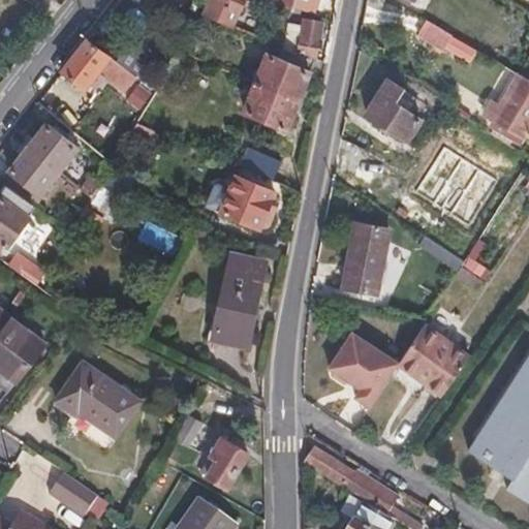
[(209,0),(204,13),(205,14),(232,26),(244,0),(209,0)]
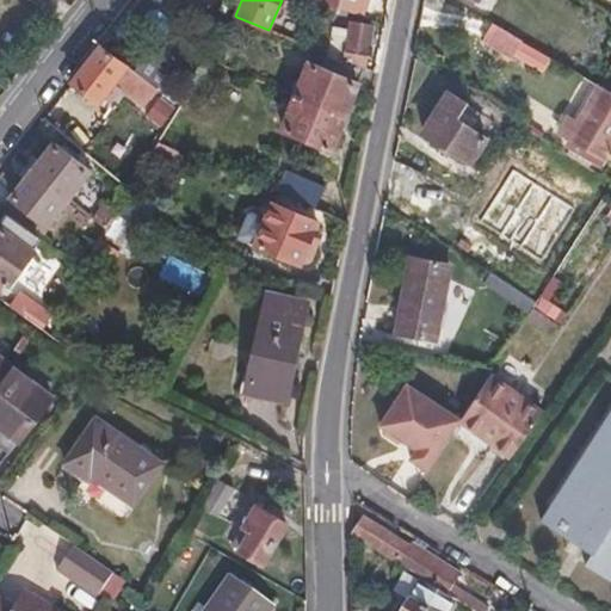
[(308,0),(308,2),(338,12),(339,7),(340,0),(308,0)]
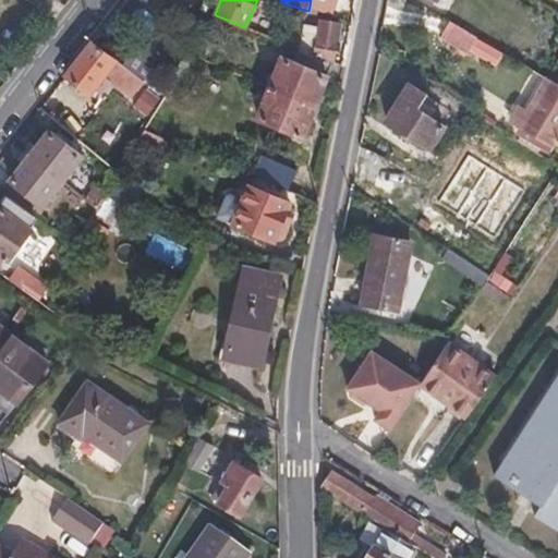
[(332,13),(336,0),(311,0),(310,7),(332,13)]
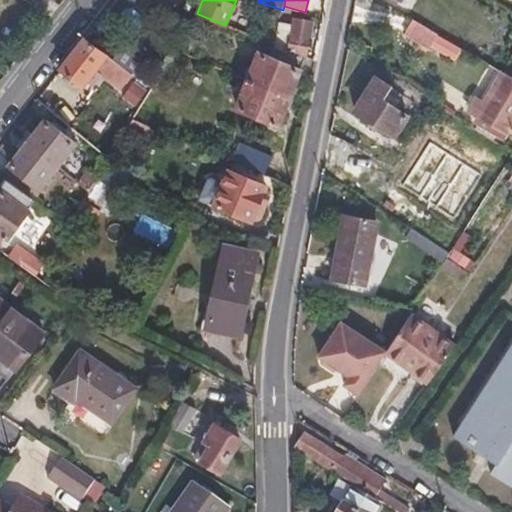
[(494,8),(488,19),(494,23),(501,11),(494,8)]
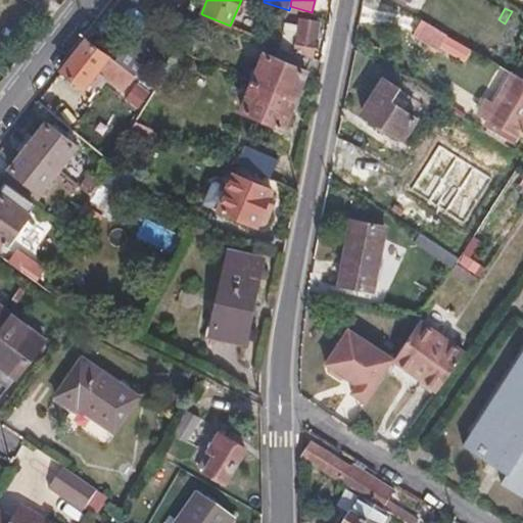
[(298,54),(313,57),(320,21),(301,18),(300,26),(294,52),(298,54)]
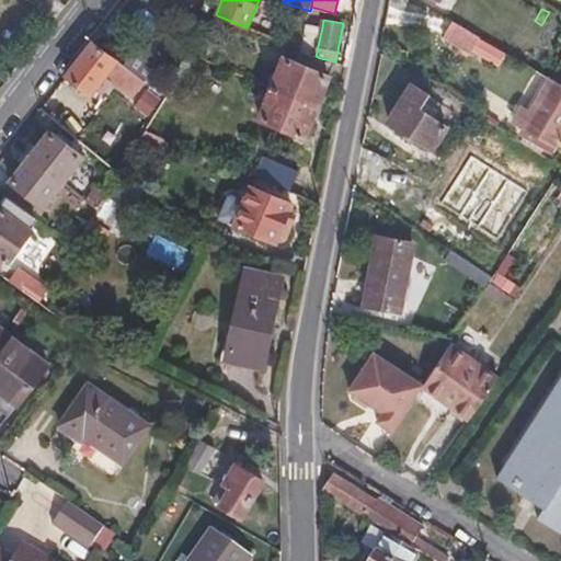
[(450,21),(441,38),(496,70),(506,53),(450,21)]
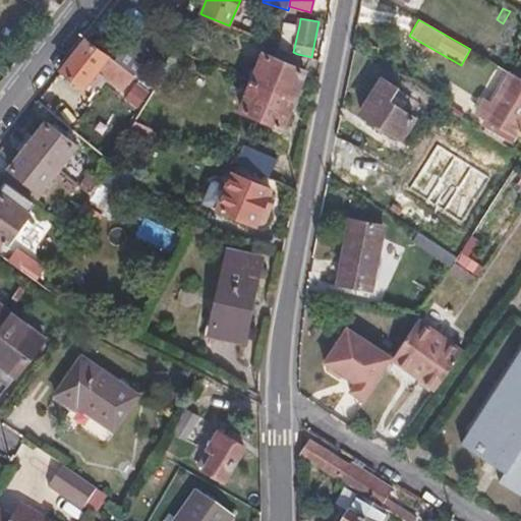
[(288,22),(282,48),(293,52),(299,25),(288,22)]
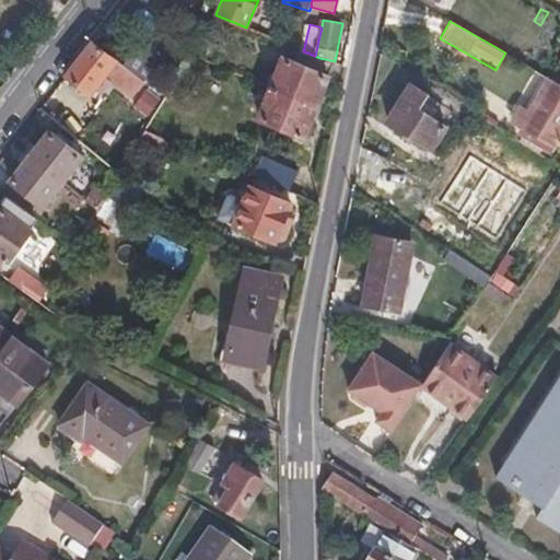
[(94,41),(68,74),(91,92),(95,85),(102,91),(111,80),(131,96),(146,80),(94,41)]
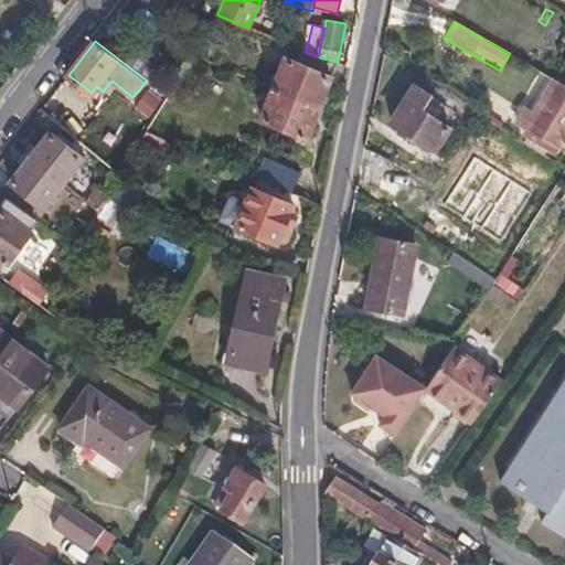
[(320,105),(338,62),(322,59),(318,56),(306,52),(300,50),(297,61),(288,56),(275,87),(320,105)]
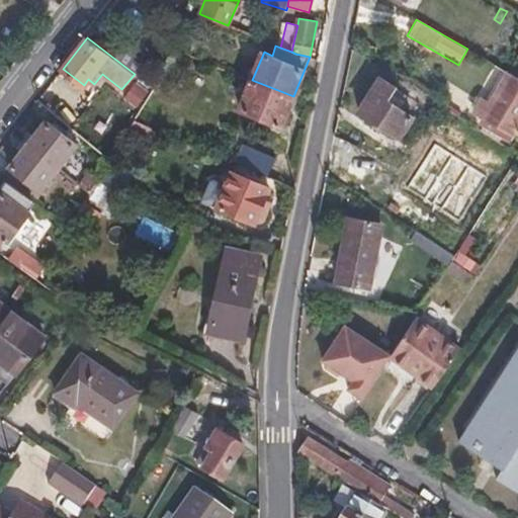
[(155,88),(163,76),(152,68),(143,69),(139,77),(155,88)]
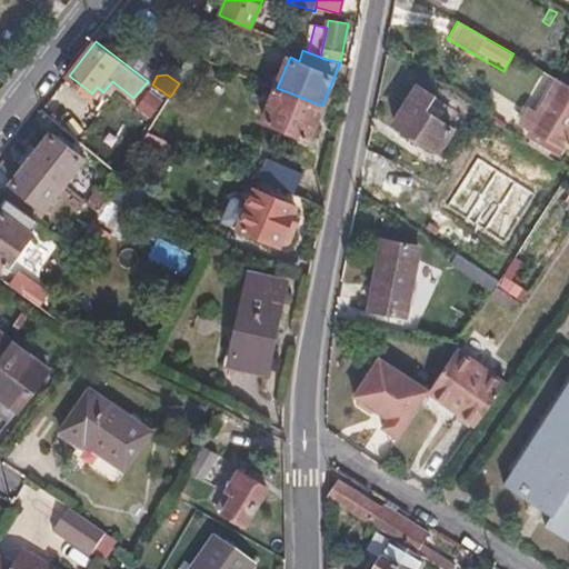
[(568,137),(568,85),(560,79),(532,127),(563,146),(568,137)]
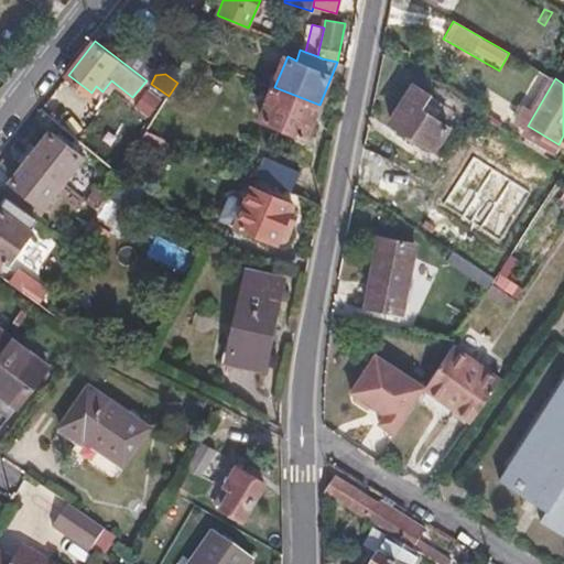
[(451,127),(421,107),(430,93),(413,83),(390,120),(436,149),(451,127)]
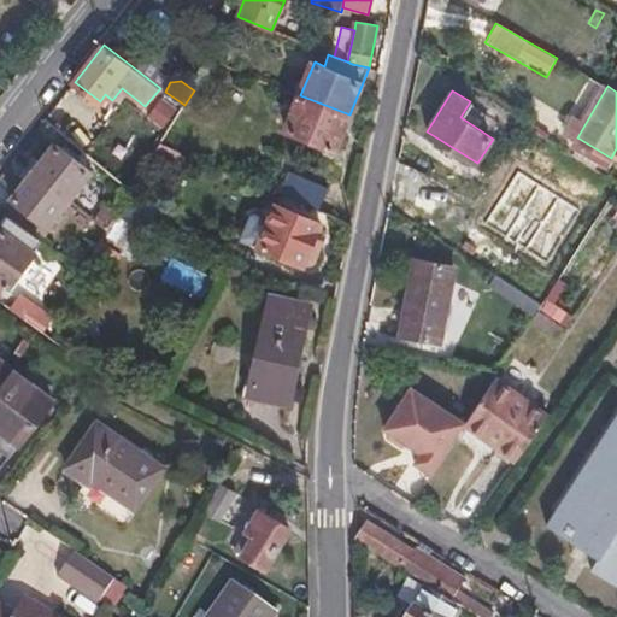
[(350,115),(300,95),(286,130),(335,151),(350,115)]
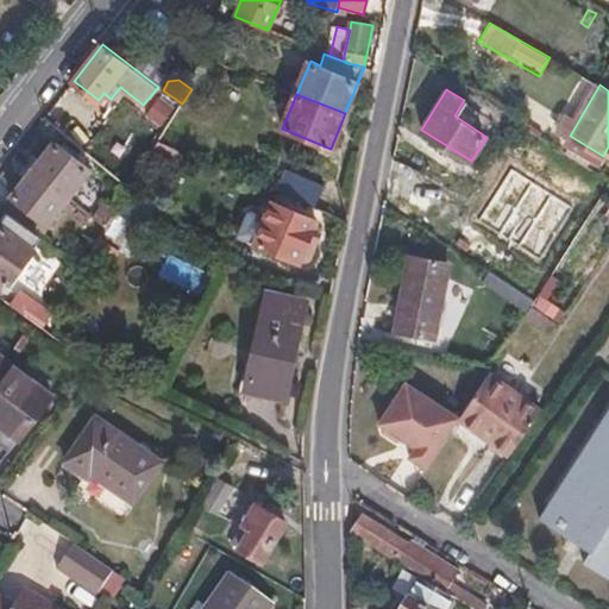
[(54,139),(31,169),(71,199),(93,170),(54,139)]
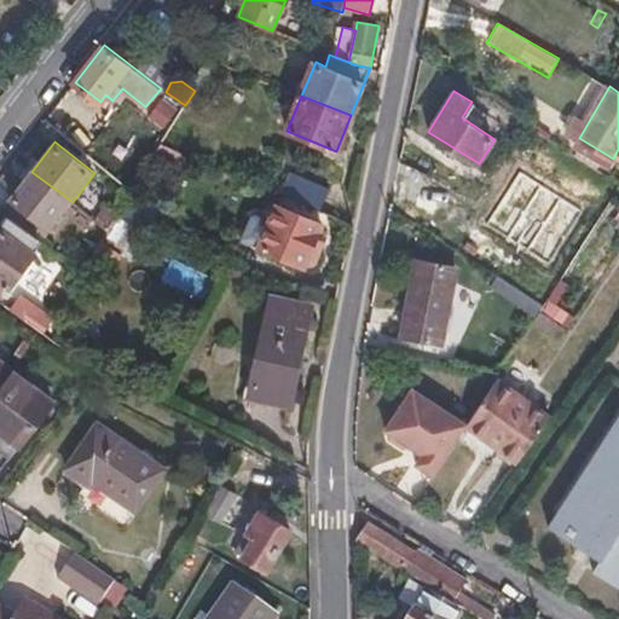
[(187,154),(162,144),(157,152),(184,163),(187,154)]
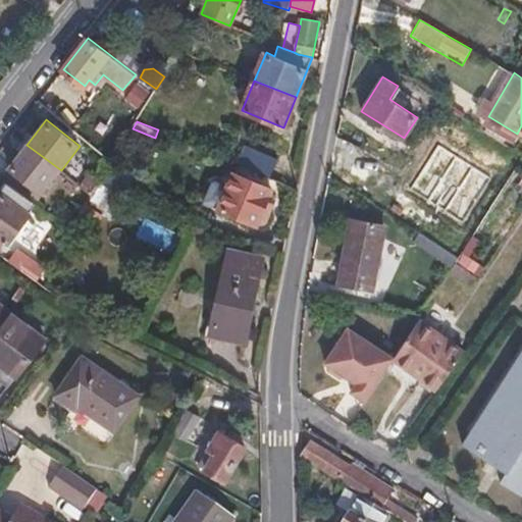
[(430,168),(445,144),(426,133),(420,142),(431,149),(422,163),(430,168)]
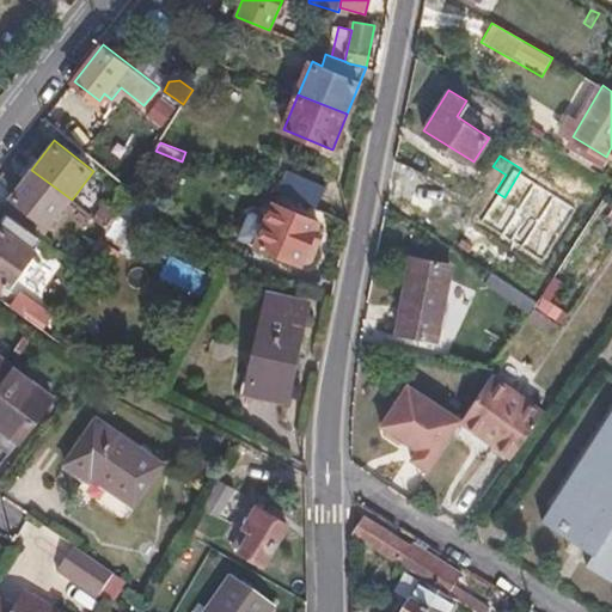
[(72,200),(31,170),(11,196),(50,227),(72,200)]
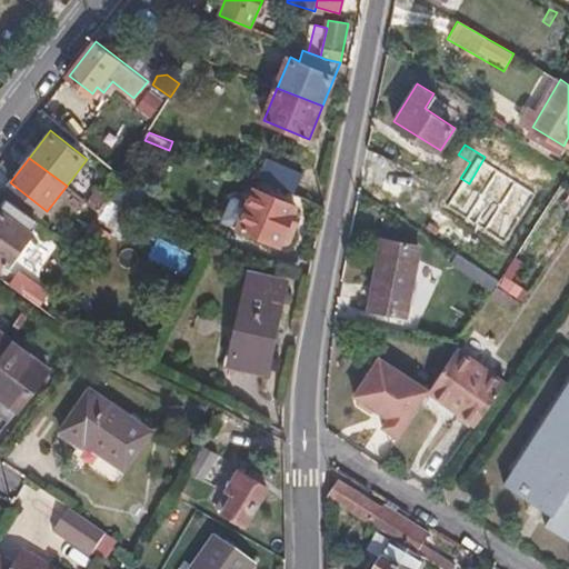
[(258,178),(295,193),(303,173),(267,158),(258,178)]
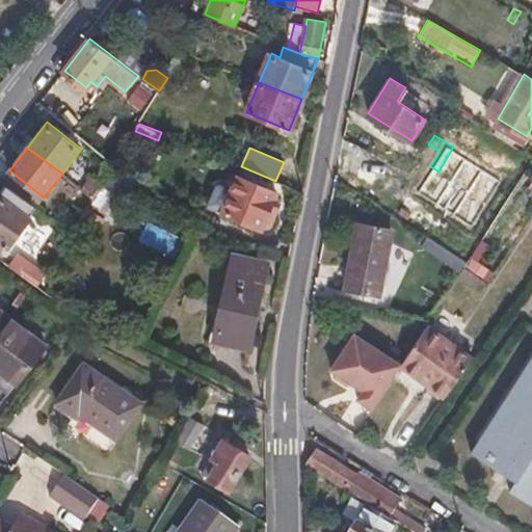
[(108,179),(133,188),(138,175),(114,165),(108,179)]
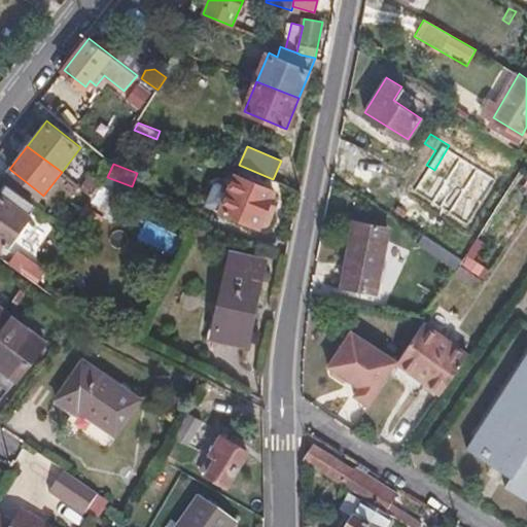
[(219,209),(260,226),(262,222),(266,223),(269,222),(272,215),(270,212),(267,211),(275,190),(235,173),(230,185),(220,207),(219,209)]
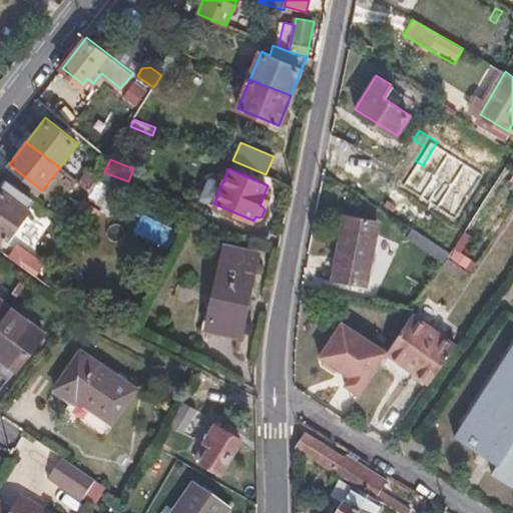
[(96,180),(98,177),(87,170),(78,182),(90,190),(96,180)]
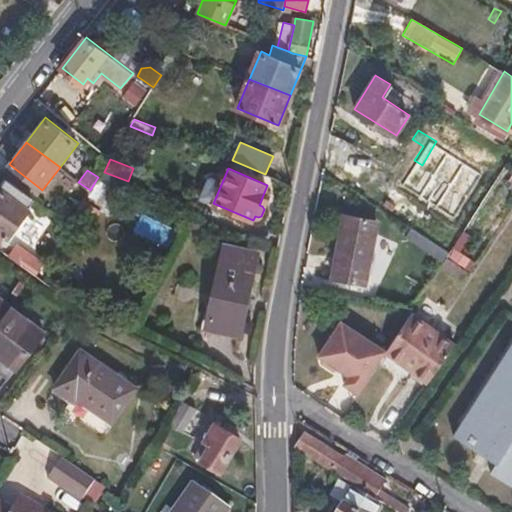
[(126,187),(128,181),(104,172),(102,177),(126,187)]
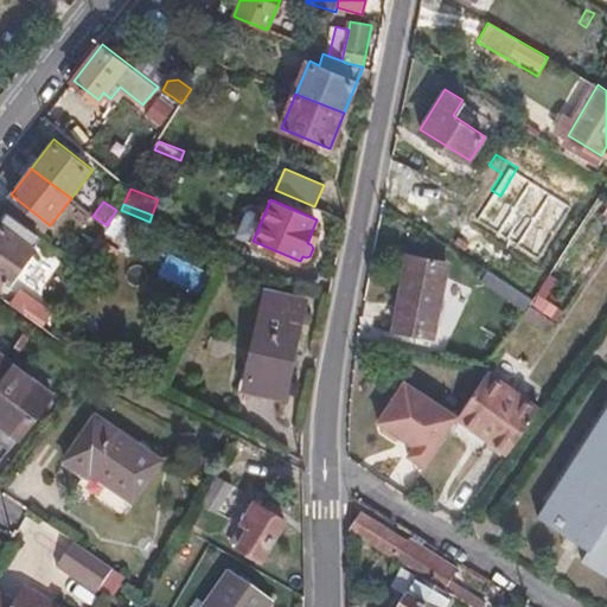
[(237,231),(254,238),(264,213),(250,208),(247,210),(237,231)]
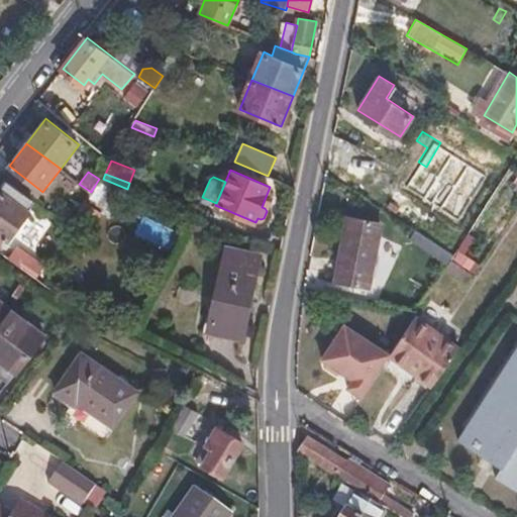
[(0,246),(6,238),(8,239),(30,208),(28,207),(33,198),(9,180),(3,189),(0,186),(0,246)]
